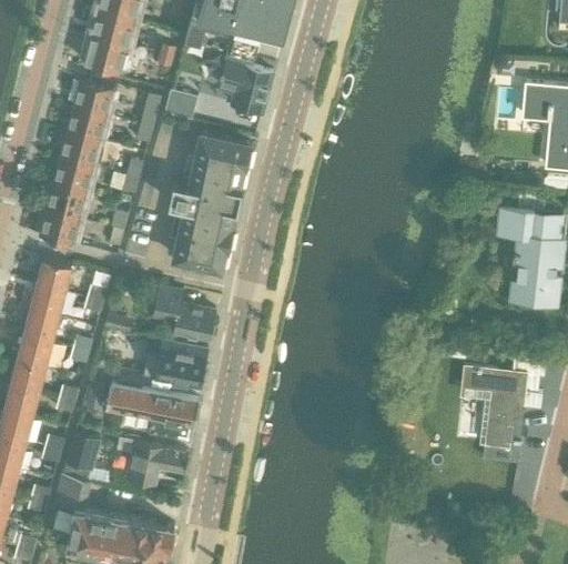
[(134,20),(139,0),(101,0),(99,10),(134,20)]
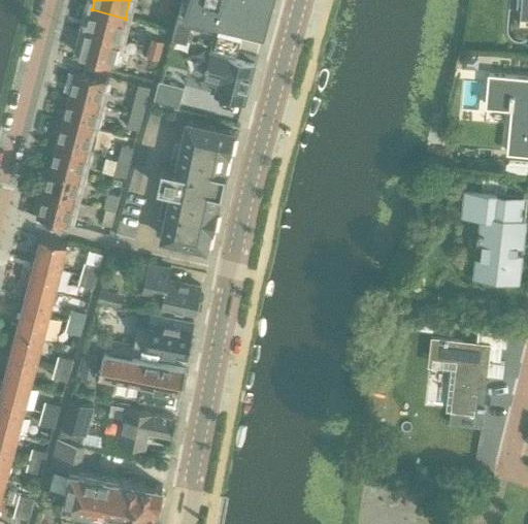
[(183,0),(173,35),(229,51),(236,53),(243,29),(262,34),(264,35),(273,0),(183,0)]
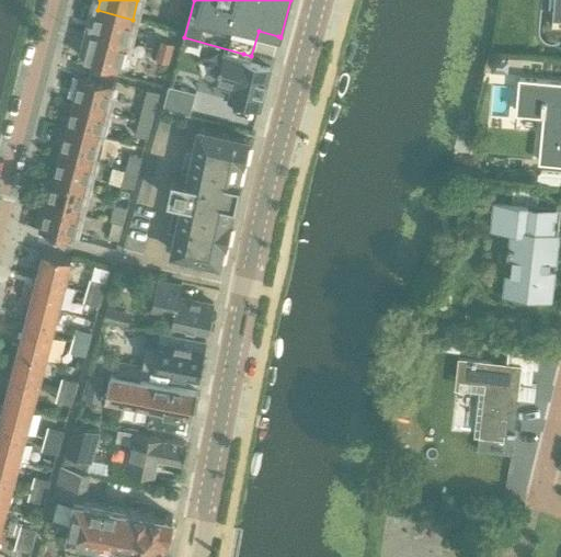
[(560,0),(549,0),(549,9),(556,10),(554,15),(560,15),(560,0)]
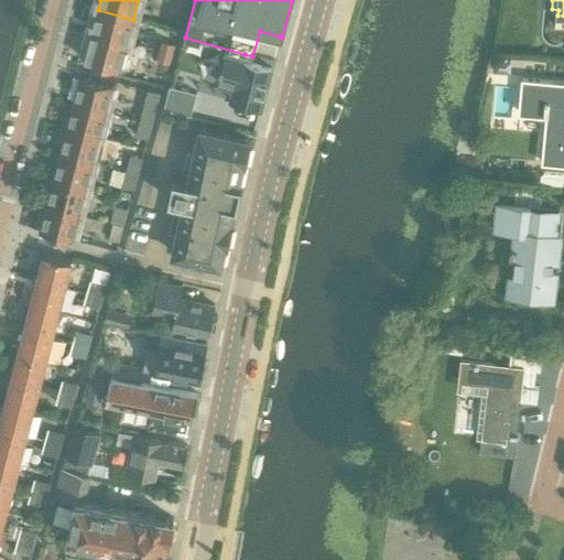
[(183,17),(185,6),(172,2),(170,13),(183,17)]
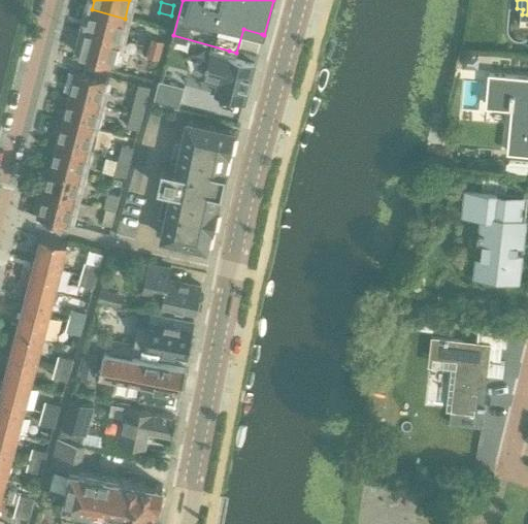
[(119,42),(125,19),(92,9),(86,33),(119,42)]
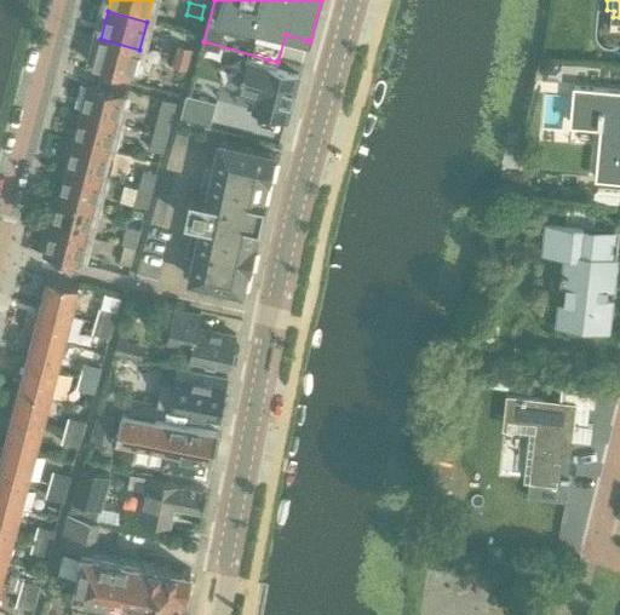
[(132,79),(139,50),(101,39),(93,68),(132,79)]
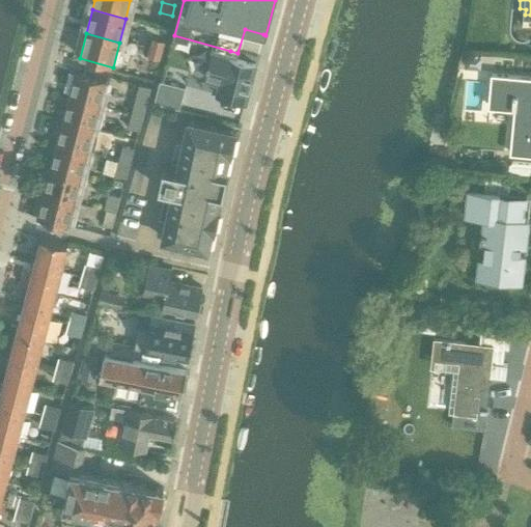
[(162,53),(164,45),(150,42),(149,50),(162,53)]
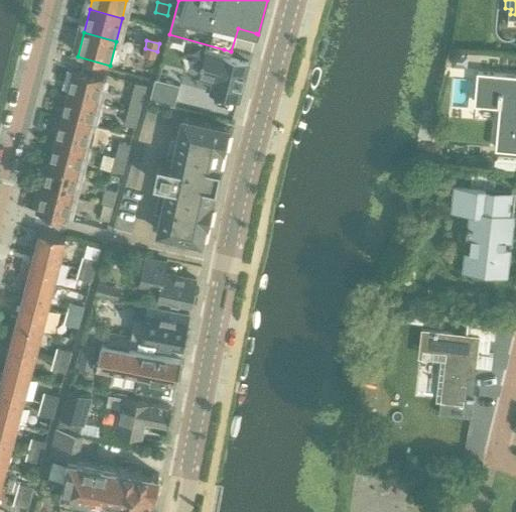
[(155,61),(157,51),(145,48),(142,59),(155,61)]
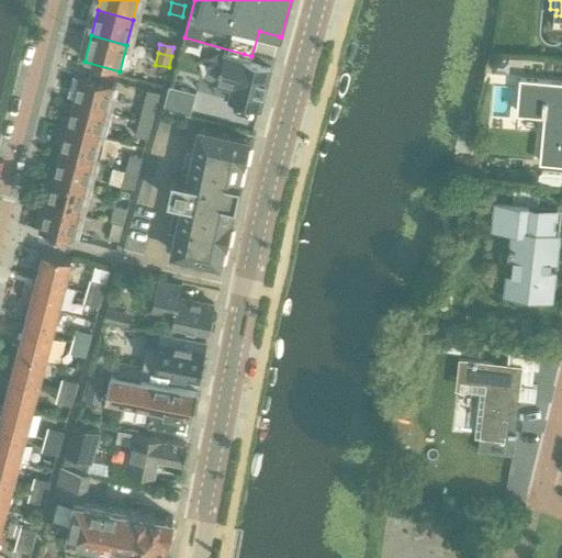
[(224,58),(215,87),(227,90),(224,101),(229,102),(228,103),(237,105),(237,107),(240,108),(242,107),(259,112),(270,71),(224,58)]
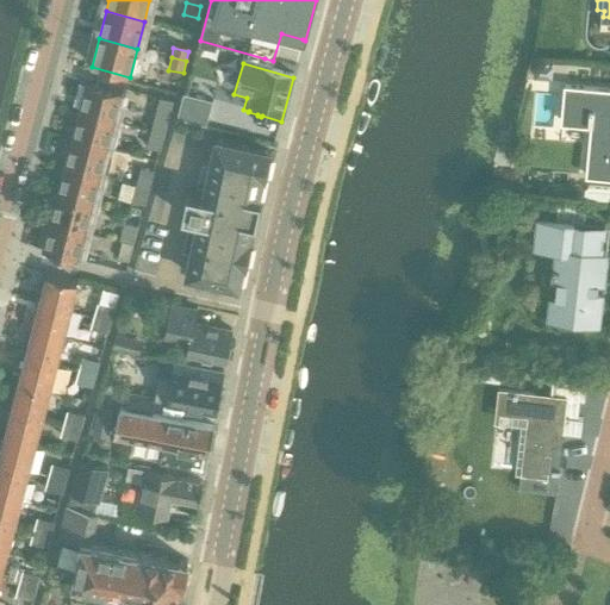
[(114,123),(122,94),(87,85),(79,114),(114,123)]
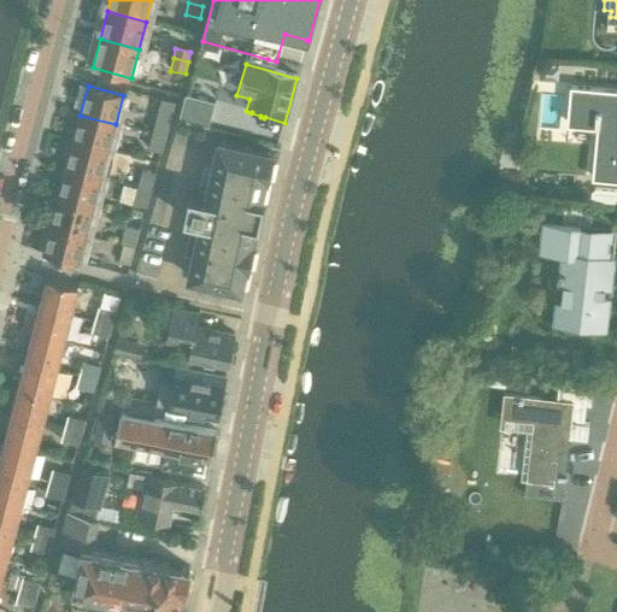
[(616,93),(570,89),(566,127),(598,129),(593,181),(616,183),(616,93)]
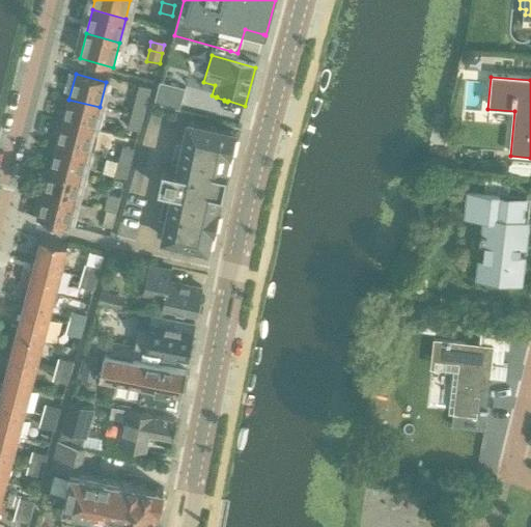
[(160,83),(155,104),(179,111),(185,89),(160,83)]
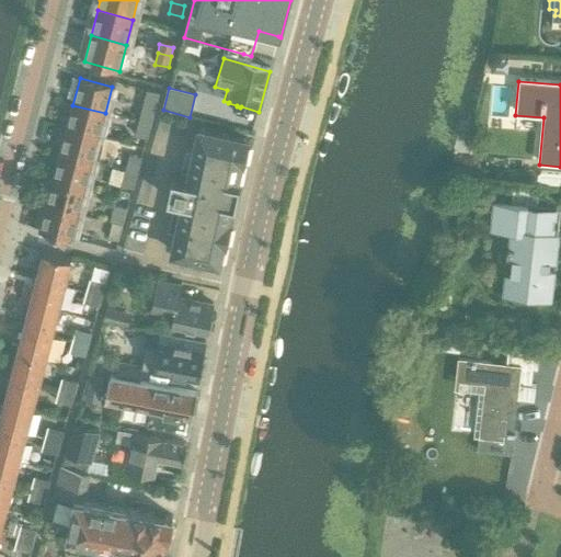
[(151,125),(159,97),(146,93),(138,122),(151,125)]
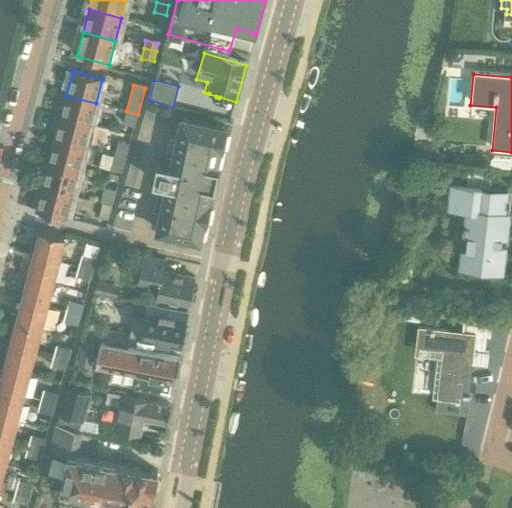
[(90,126),(96,103),(66,96),(60,119),(90,126)]
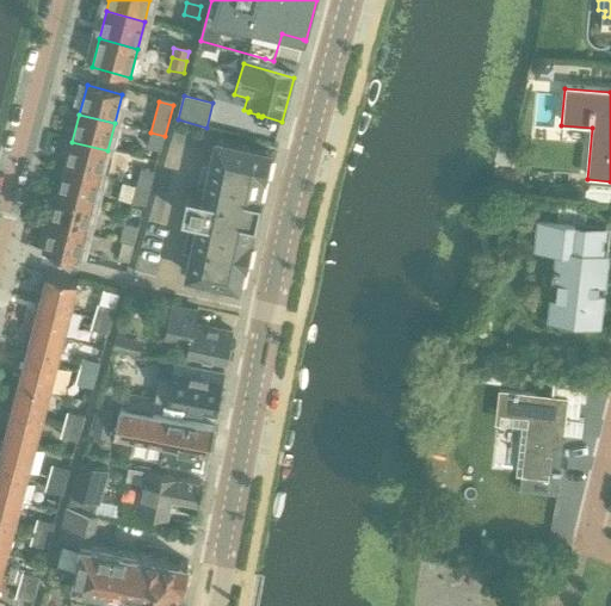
[(160,153),(165,136),(150,133),(147,149),(160,153)]
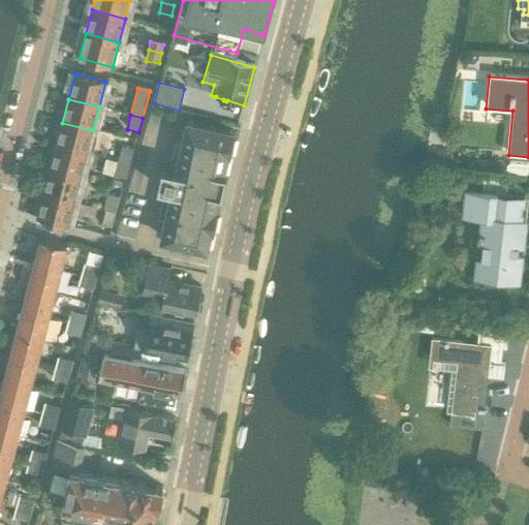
[(87,155),(93,130),(62,123),(56,147),(87,155)]
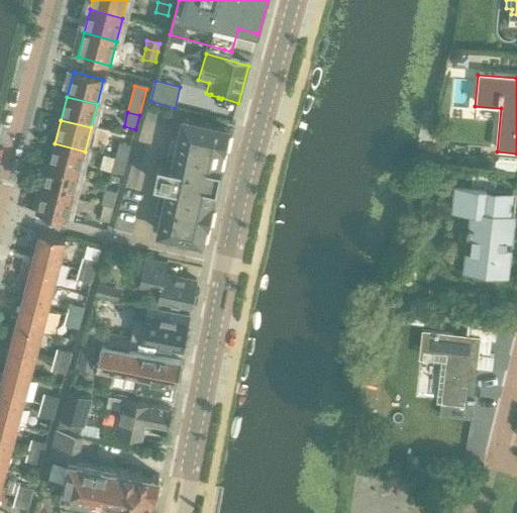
[(224,151),(229,131),(184,121),(173,168),(159,165),(153,185),(169,188),(159,235),(196,243),(197,240),(203,241),(206,226),(208,226),(213,206),(210,206),(214,189),(216,189),(221,169),(219,169),(223,151),(224,151)]
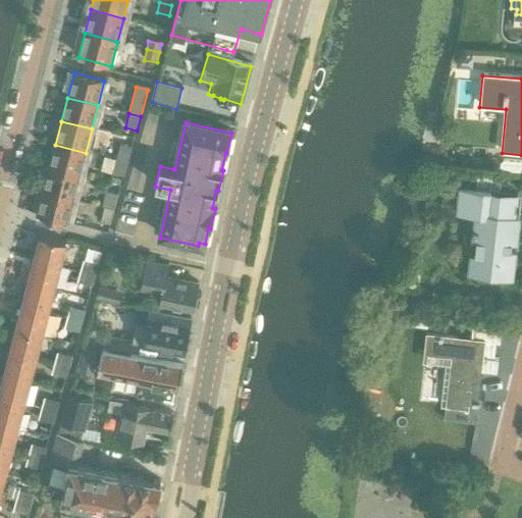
[(80,176),(86,153),(55,145),(49,168),(80,176)]
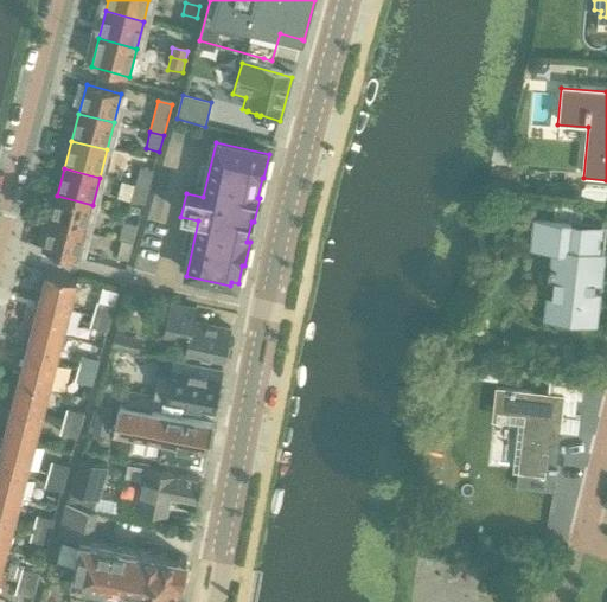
[(148,190),(153,173),(139,171),(135,186),(148,190)]
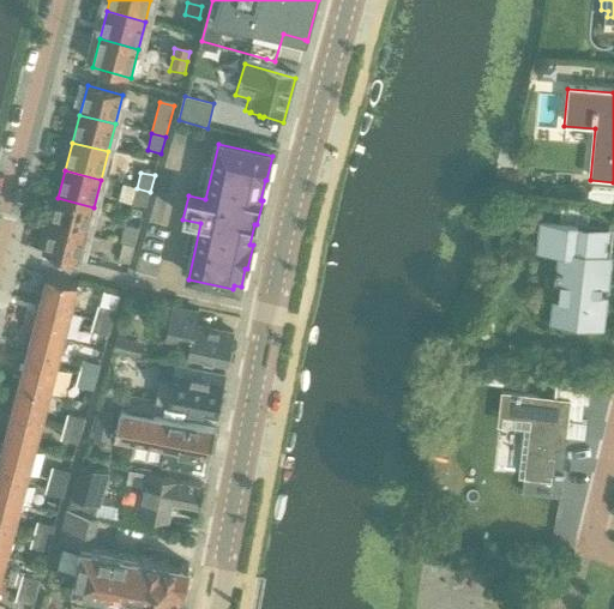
[(146,210),(150,192),(137,188),(132,206),(146,210)]
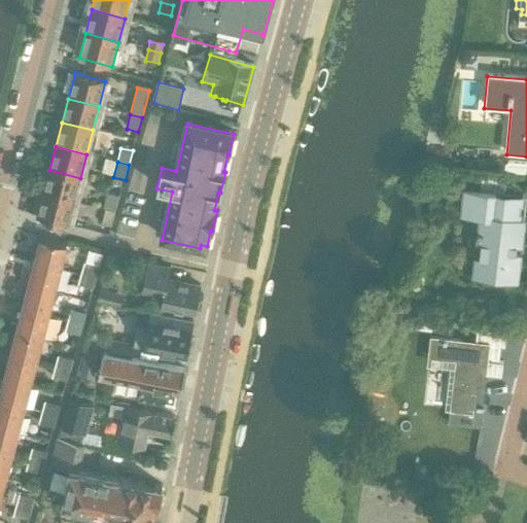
[(526,175),(526,166),(508,164),(504,168),(504,174),(526,175)]
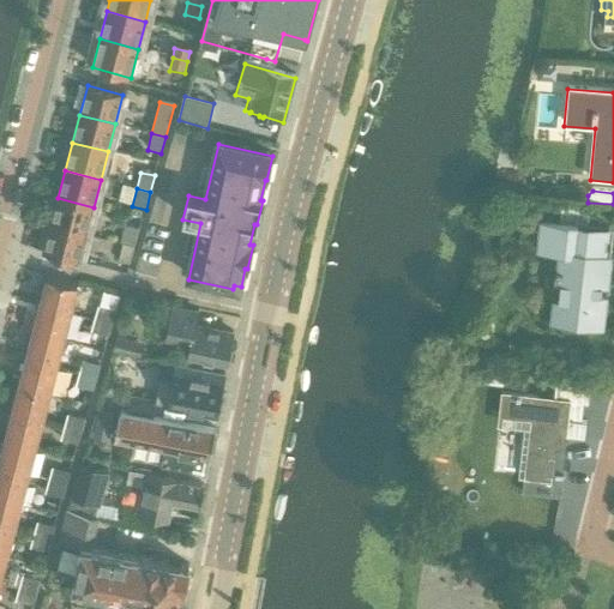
[(86,235),(94,207),(58,198),(50,225),(86,235)]
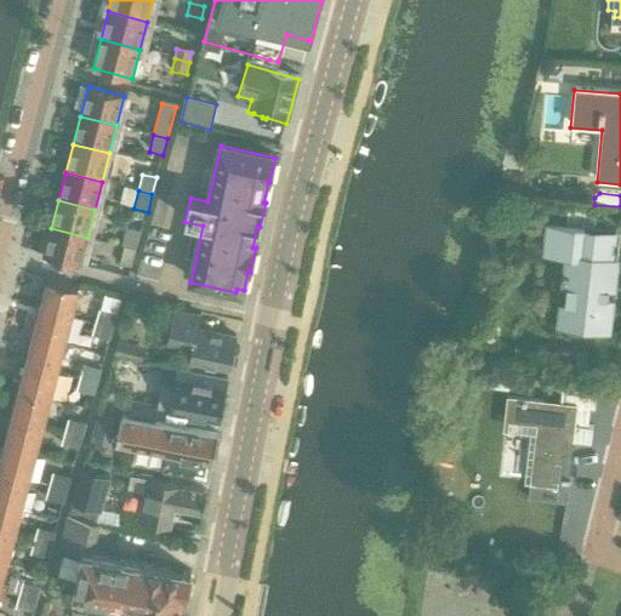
[(609,330),(616,261),(611,260),(614,234),(547,227),(543,255),(564,257),(560,286),(567,286),(565,303),(558,302),(556,324),(609,330)]
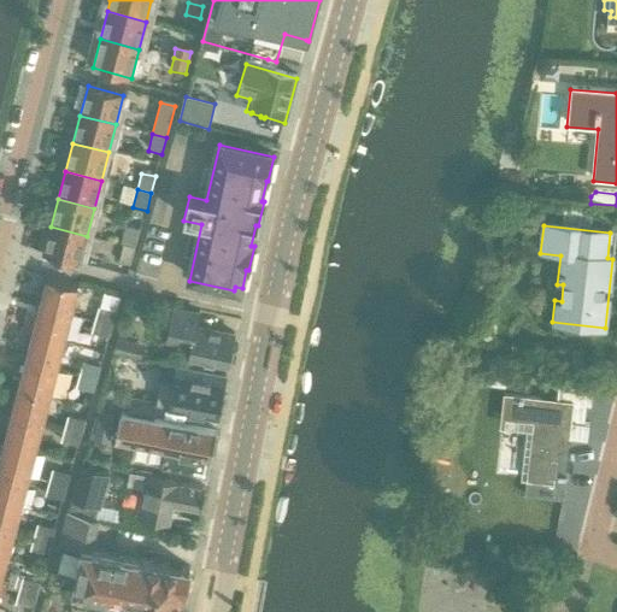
[(78,265),(87,236),(51,227),(43,256),(78,265)]
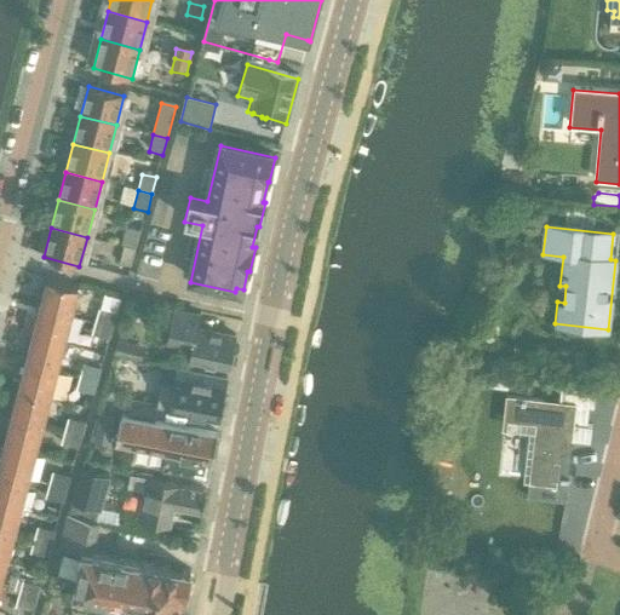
[(135,249),(139,233),(126,229),(121,247),(124,247),(135,249)]
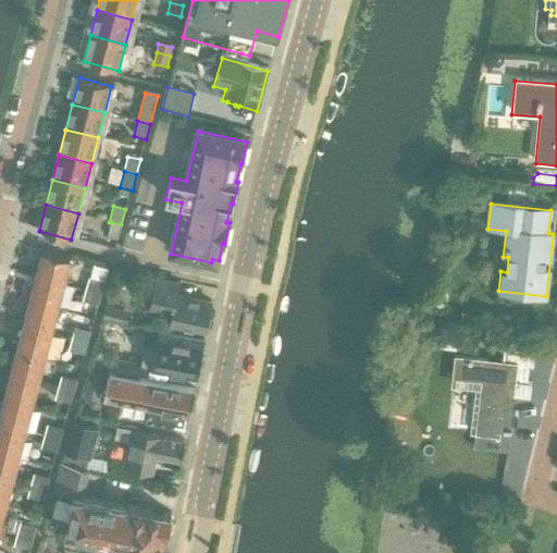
[(116,242),(121,224),(111,222),(107,240),(116,242)]
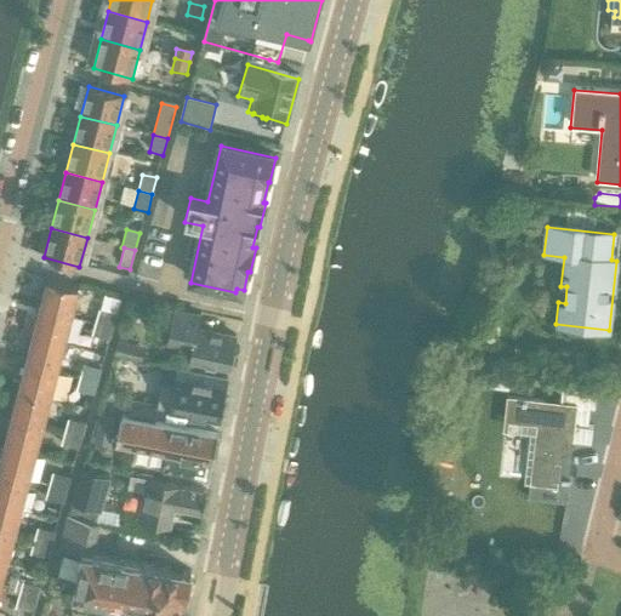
[(70,319),(78,290),(47,283),(40,311),(70,319)]
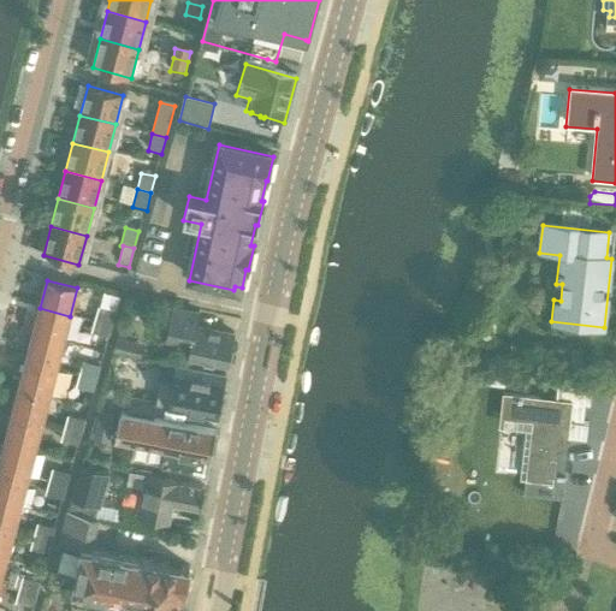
[(112,327),(119,300),(104,295),(95,322),(112,327)]
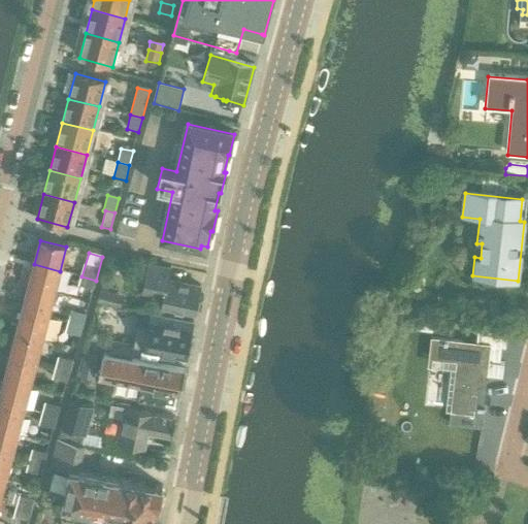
[(54,294),(60,271),(34,264),(28,288),(54,294)]
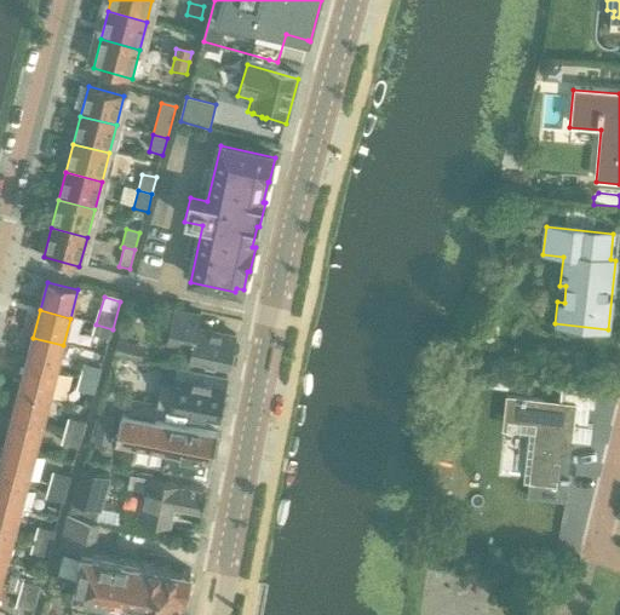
[(167,340),(166,343),(194,349),(191,362),(229,369),(230,366),(233,366),(235,356),(231,354),(235,340),(235,338),(212,334),(213,332),(199,329),(201,316),(173,310),(167,340)]
